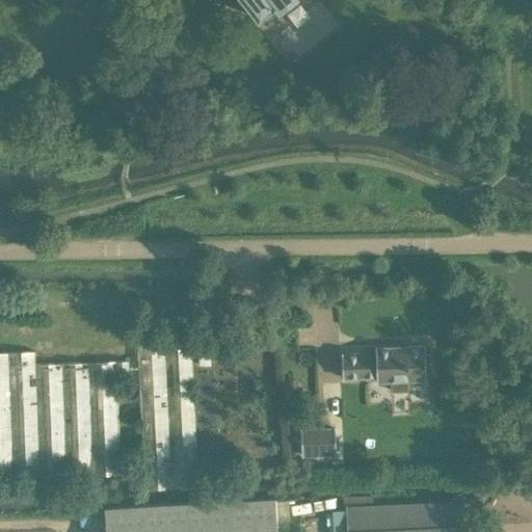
[(278,8),(288,0),(241,0),(258,20),(276,5),(278,8)]
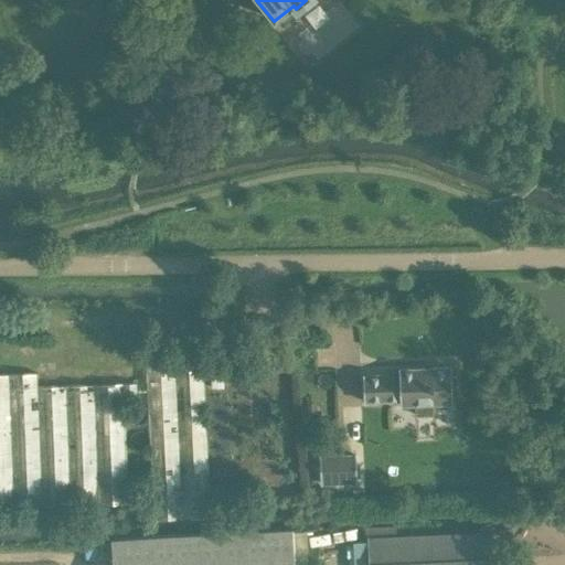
[(211,515),(202,355),(146,359),(153,519),(211,515)]
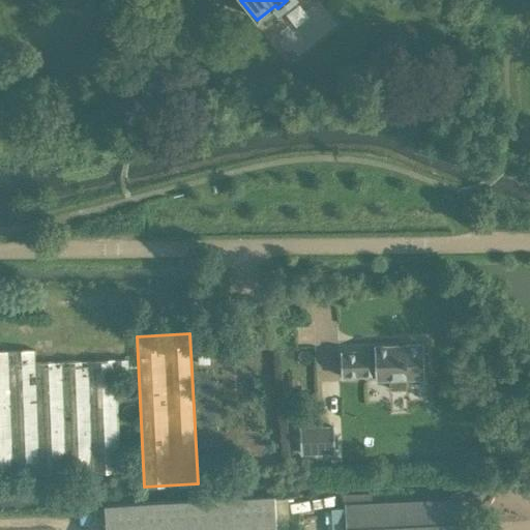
[(423,354),(422,344),(374,347),(374,351),(341,352),(342,377),(375,375),(375,380),(390,379),(391,389),(406,388),(405,378),(424,378),(423,369),(428,367),(428,353),(423,354)]
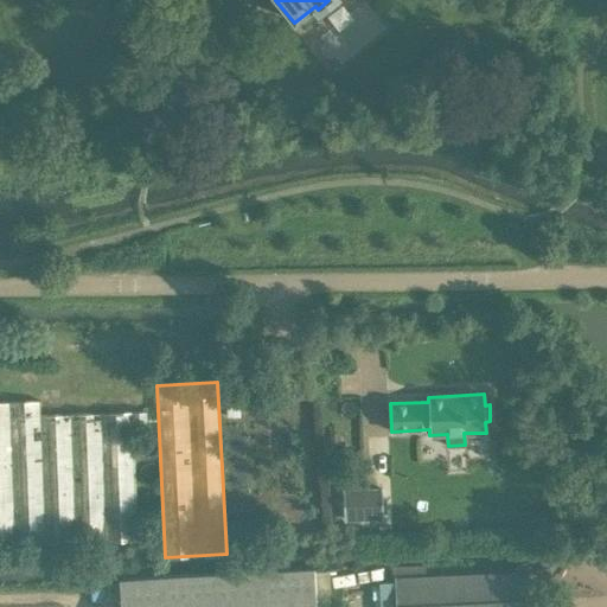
[(0,545),(136,541),(132,430),(147,429),(146,410),(40,414),(39,400),(0,401),(0,545)]
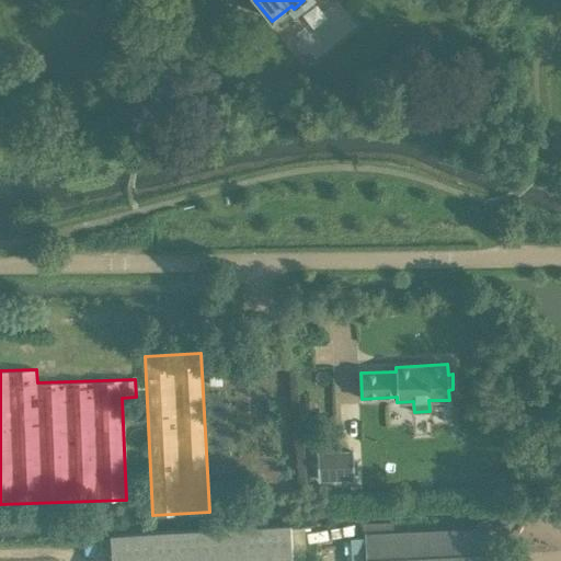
[(353,480),(353,455),(318,455),(317,480),(353,480)]
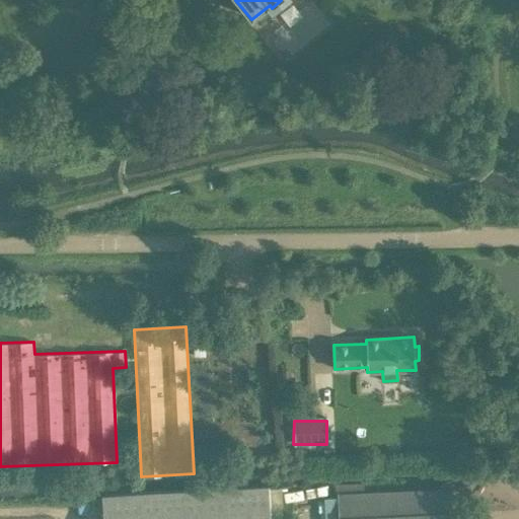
[(270,518),(269,486),(102,496),(103,518),(270,518)]
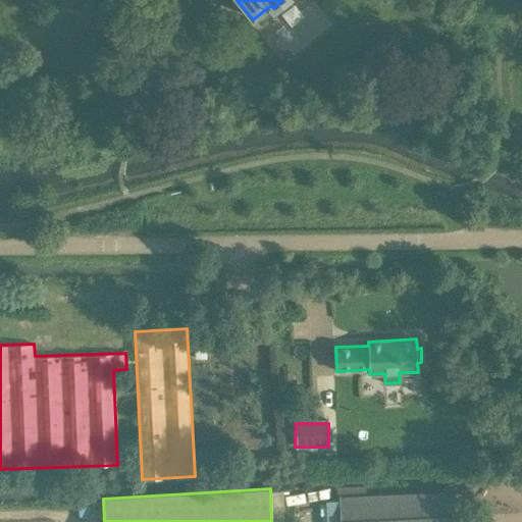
[(341,521),(455,521),(454,492),(340,498),(341,521)]
